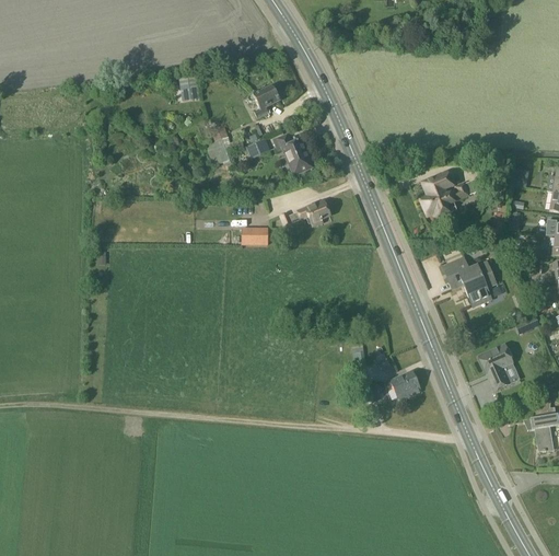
[(197,69),(179,72),(183,99),(201,95),(197,69)]
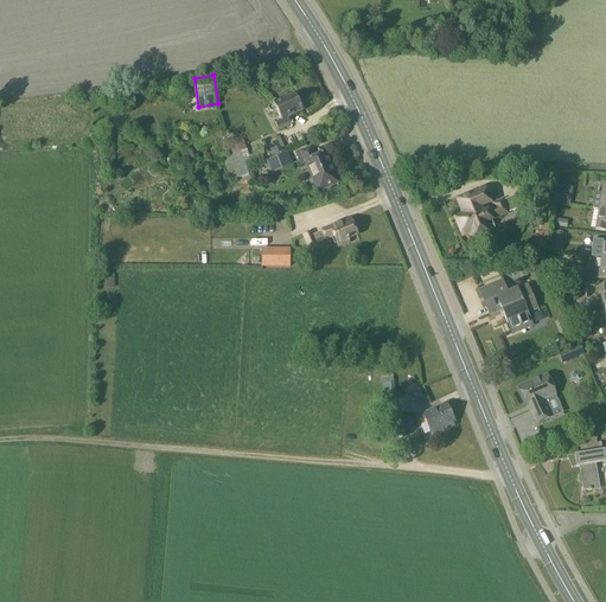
[(292,121),(288,115),(304,107),(299,98),(300,98),(298,93),(297,94),(295,93),(284,98),(282,96),(274,101),(270,103),(269,106),(270,108),(273,108),(276,107),(282,117),(279,119),(276,116),(274,117),(279,127),(292,121)]
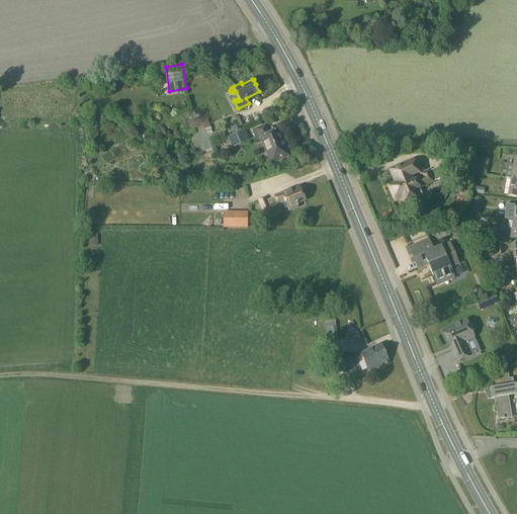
[(205,112),(198,116),(203,123),(209,120),(205,112)]
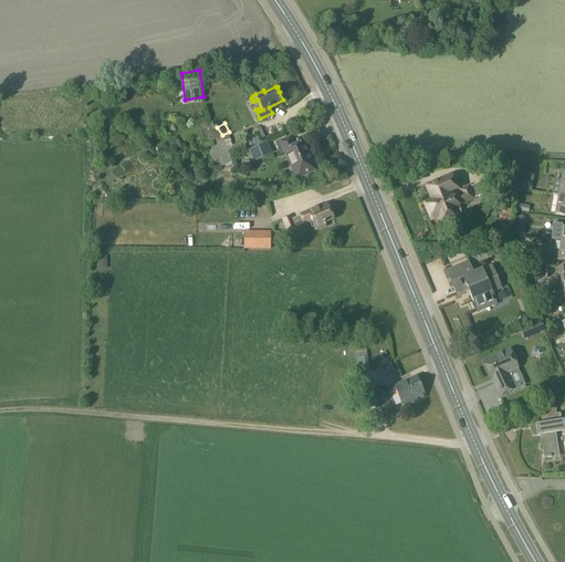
[(314,167),(303,141),(293,144),(290,135),(276,141),(281,149),(286,147),(297,175),(314,167)]
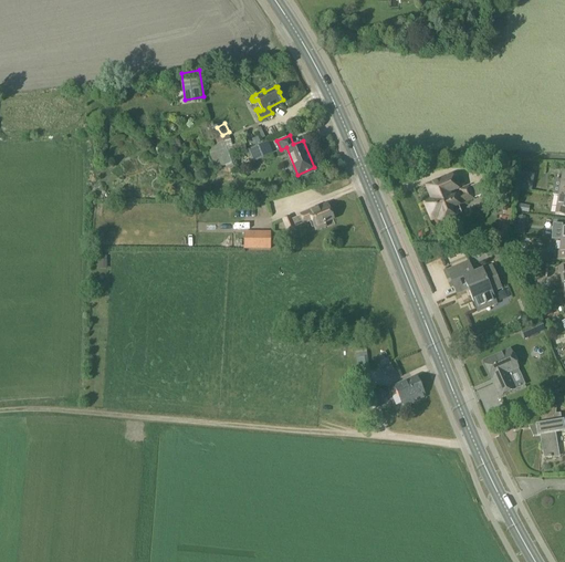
[(236,149),(233,143),(231,136),(208,144),(215,165),(226,162),(222,154),(236,149)]
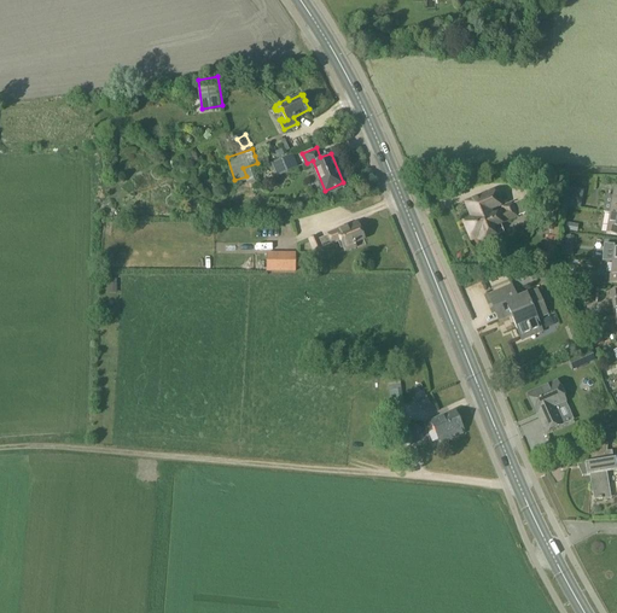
[(255,156),(257,163),(269,159),(266,151),(255,156)]
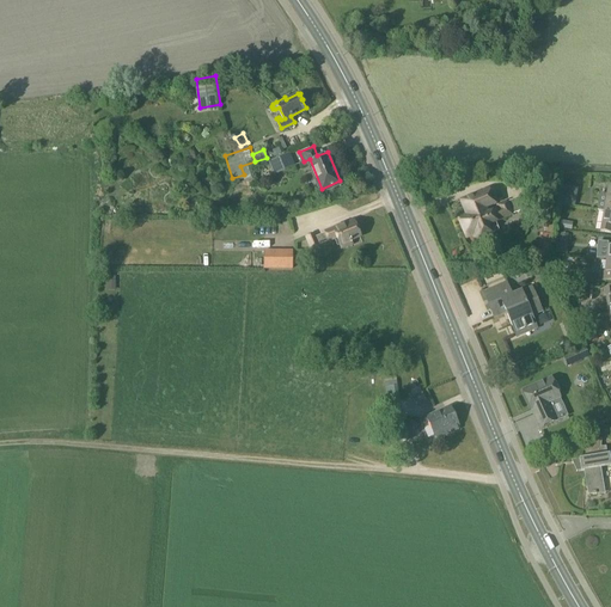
[(289,149),(269,158),(275,172),(295,163),(289,149)]
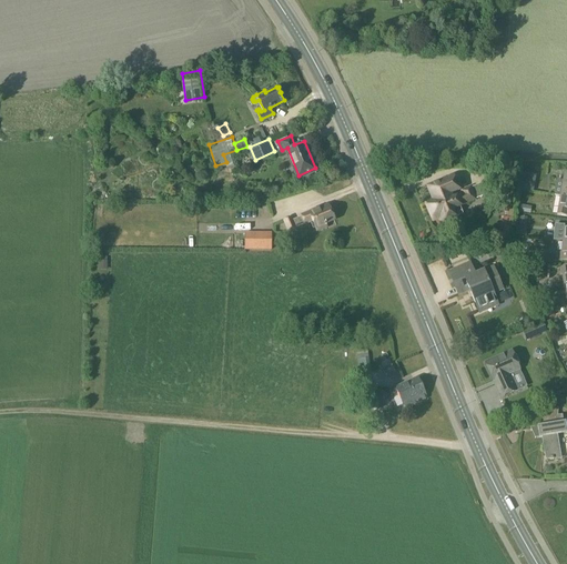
[(534,188),(534,183),(526,181),(528,171),(523,170),(519,185),(534,188)]
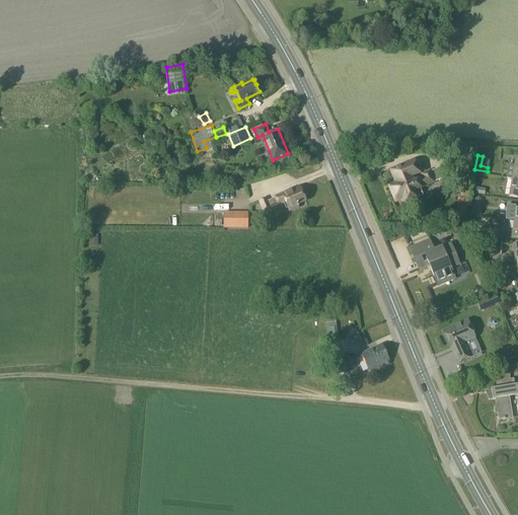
[(443,163),(436,166),(423,171),(420,170),(415,158),(405,161),(405,162),(391,167),(398,185),(391,188),(396,199),(404,195),(407,199),(423,192),(421,186),(447,174),(443,163)]
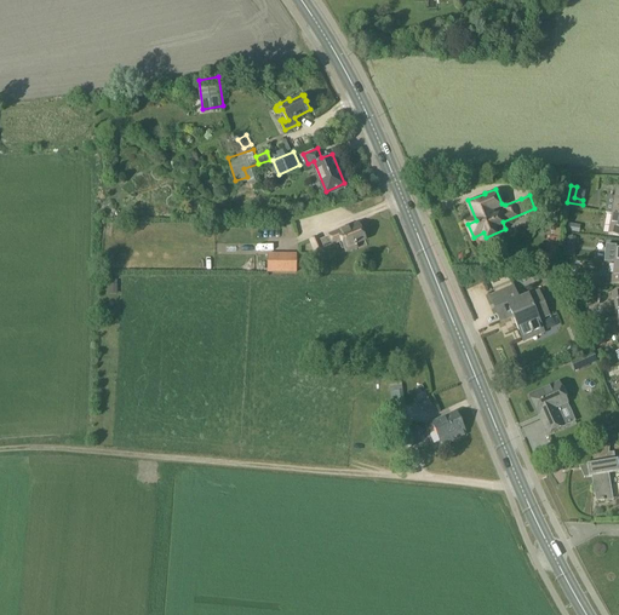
[(319,235),(310,237),(315,248),(342,237),(347,249),(357,245),(356,242),(357,242),(356,241),(366,237),(365,235),(366,231),(364,228),(361,226),(359,222),(331,233),(331,234),(320,237),(319,235)]
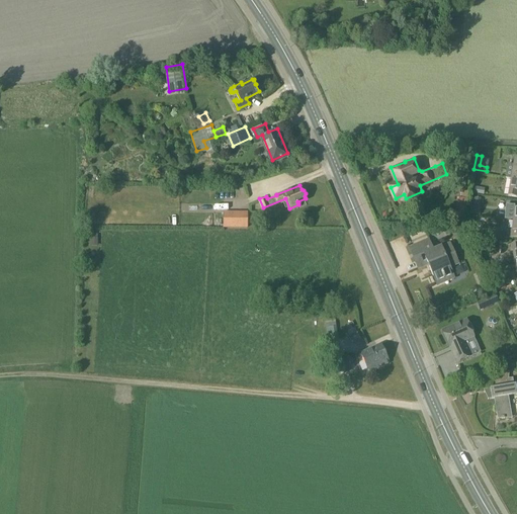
[(457,202),(456,217),(456,220),(465,221),(466,196),(459,195),(459,202),(457,202)]
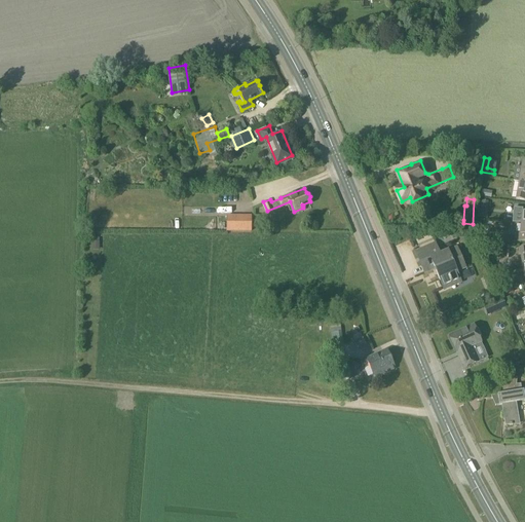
[(487,215),(487,207),(477,206),(476,215),(487,215)]
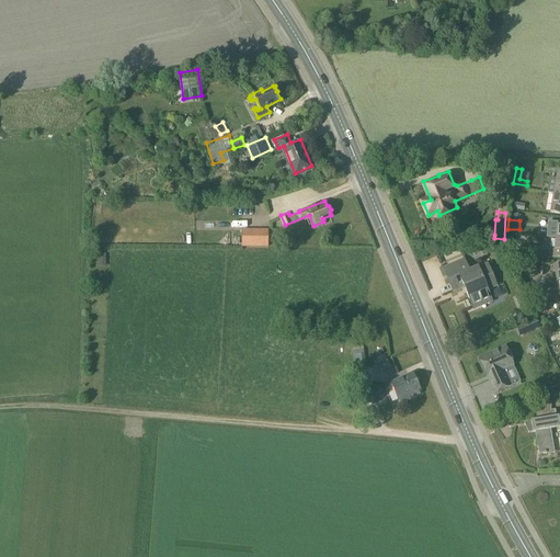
[(243,228),(243,245),(269,245),(269,228),(243,228)]
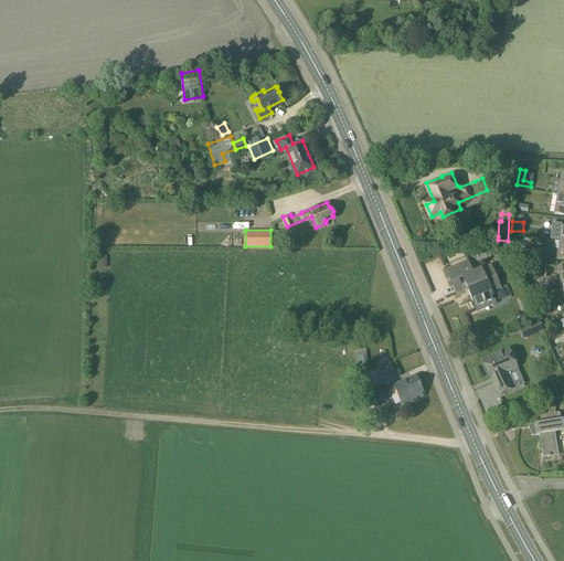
[(501,285),(496,273),(491,262),(472,270),(468,258),(446,267),(456,290),(468,286),(477,308),(496,300),(489,284),(498,281),(500,285),(501,285)]
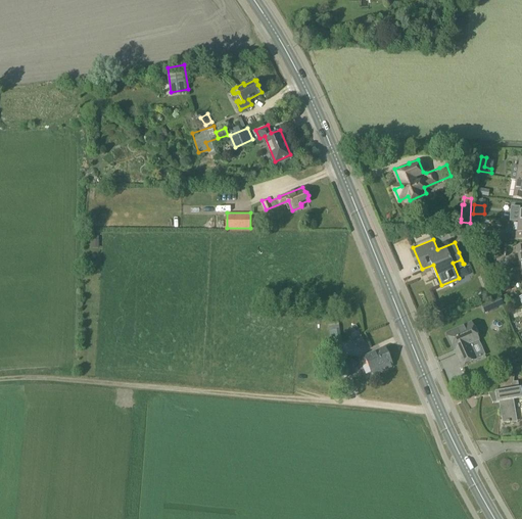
[(490,240),(485,241),(482,241),(486,251),(493,248),(490,240)]
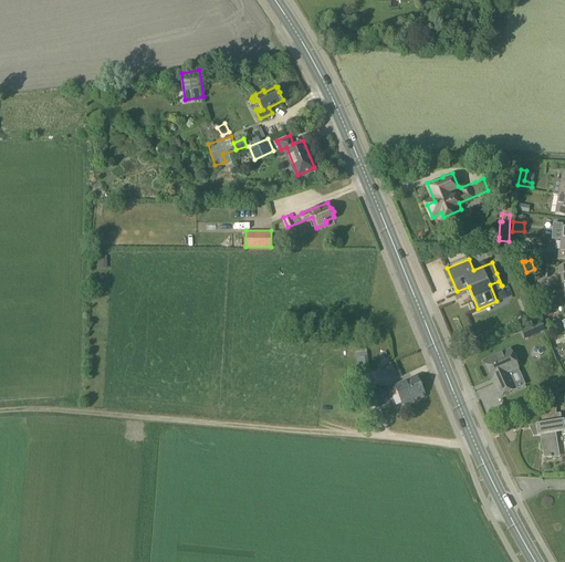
[(552,312),(546,298),(539,301),(544,315),(552,312)]
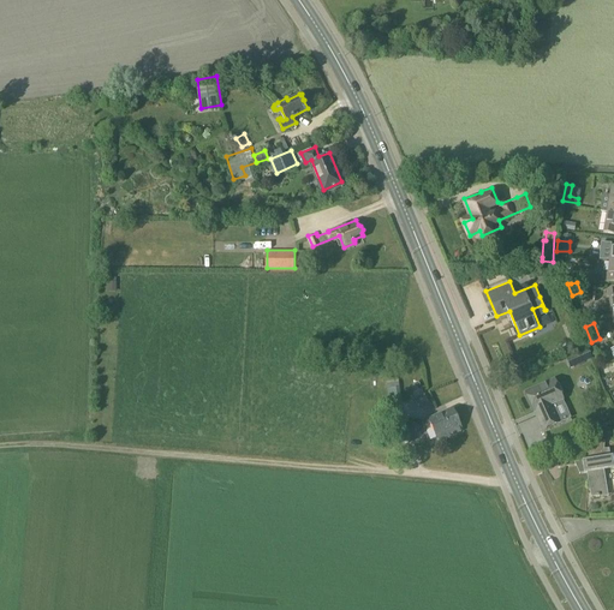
[(564,357),(568,366),(590,357),(585,347),(564,357)]
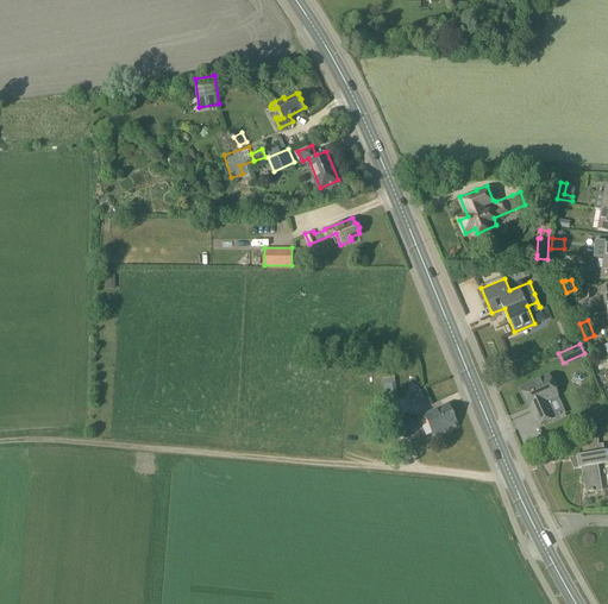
[(549,373),(521,385),(530,404),(531,403),(533,407),(531,408),(537,419),(552,411),(547,401),(546,401),(544,397),(557,392),(549,373)]
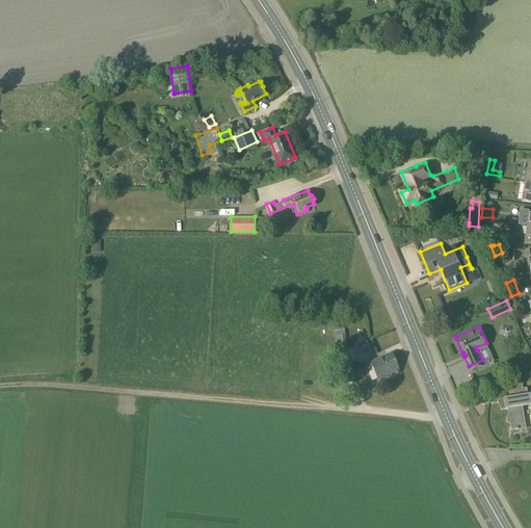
[(338,346),(347,345),(345,333),(337,334),(338,346)]
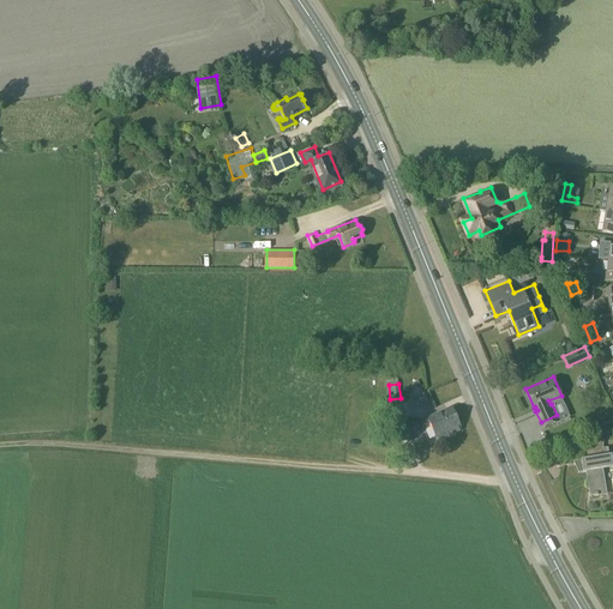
[(414,396),(418,403),(427,398),(425,391),(414,396)]
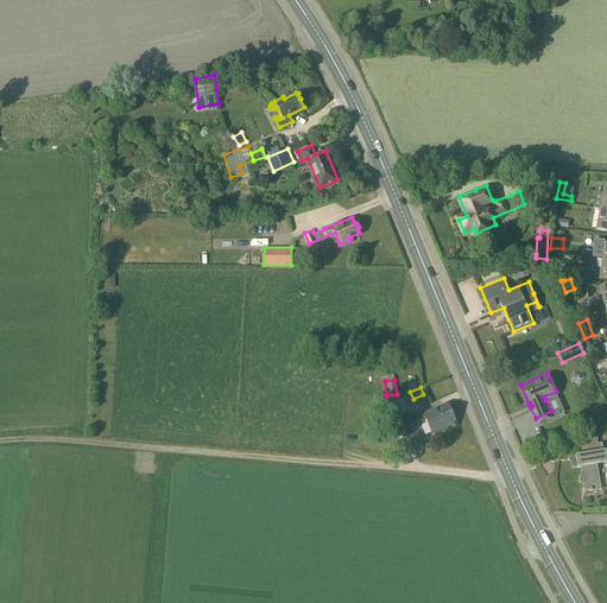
[(432,431),(446,424),(448,427),(455,424),(454,420),(456,419),(447,400),(416,414),(419,423),(427,419),(432,431)]
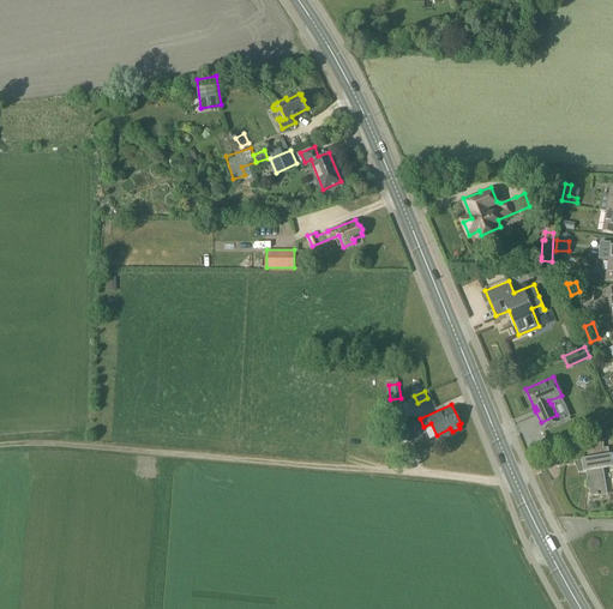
[(402,415),(392,418),(403,442),(413,438),(402,415)]
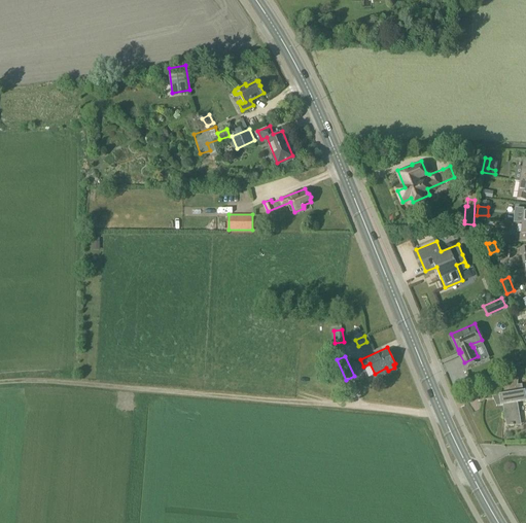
[(504,391),(499,392),(494,393),(498,403),(503,402),(506,423),(521,422),(518,399),(525,398),(525,388),(523,388),(522,381),(518,382),(518,375),(516,375),(514,374),(512,374),(510,374),(507,375),(505,375),(503,375),(501,376),(499,377),(497,378),(495,379),(498,386),(503,385),(504,391)]
